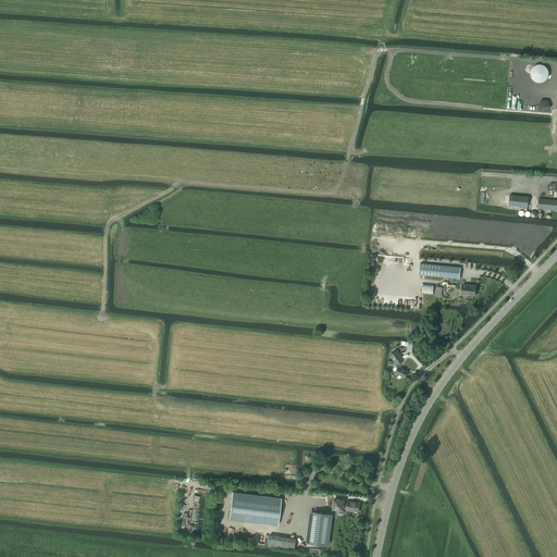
[(548,76),(548,74),(548,71),(546,69),(545,66),(542,65),(540,64),(536,65),(534,66),(532,69),(531,71),(530,74),(531,76),(532,79),(534,81),(536,83),(540,83),(542,83),(545,81),(546,79),(548,76)]
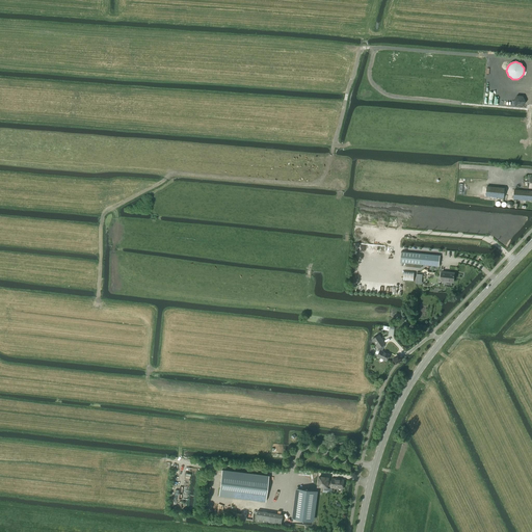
[(504,198),(505,188),(487,186),(486,196),(504,198)]
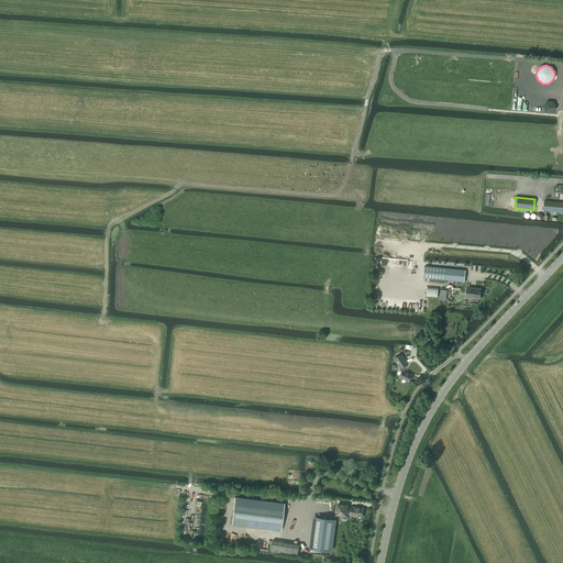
[(562,212),(562,202),(544,201),(543,211),(562,212)]
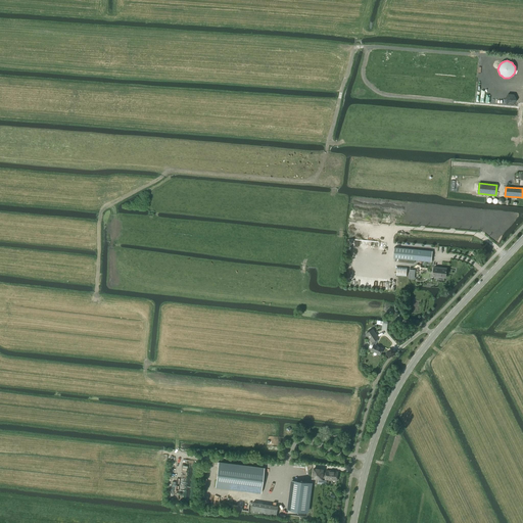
[(395,247),(394,258),(399,259),(399,263),(414,265),(414,260),(420,262),(420,264),(422,264),(422,262),(431,263),(432,251),(395,247)]
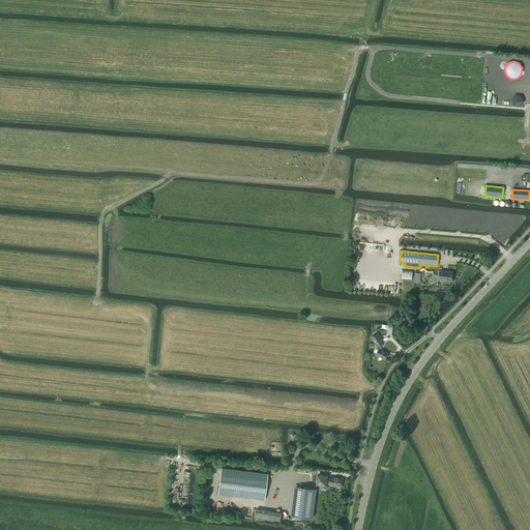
[(412,271),(403,270),(402,280),(403,280),(409,281),(411,281),(412,271)]
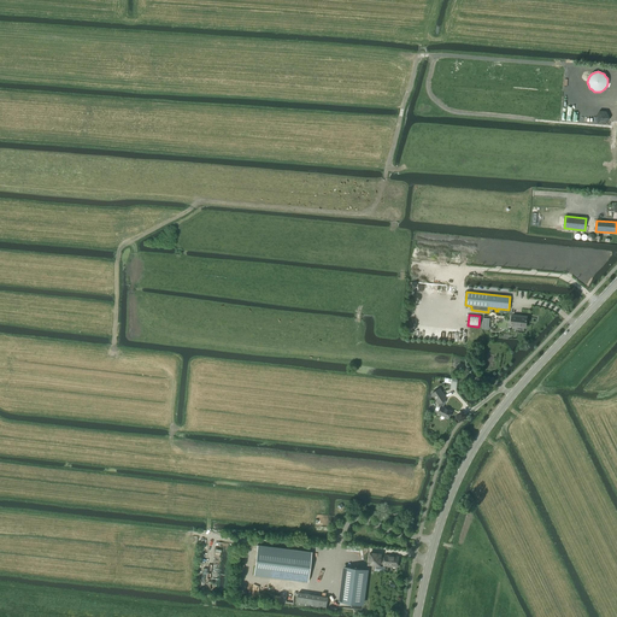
[(526,328),(527,316),(512,315),(511,327),(526,328)]
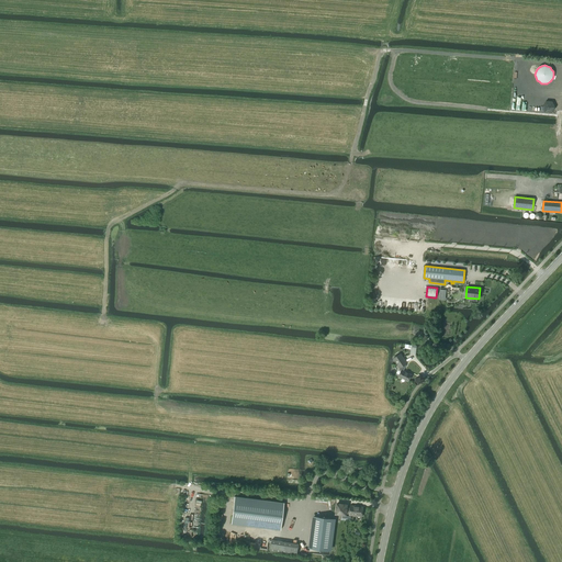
[(408,381),(412,375),(403,371),(406,366),(405,366),(407,363),(401,353),(393,359),(400,369),(396,375),(398,375),(398,377),(408,381)]
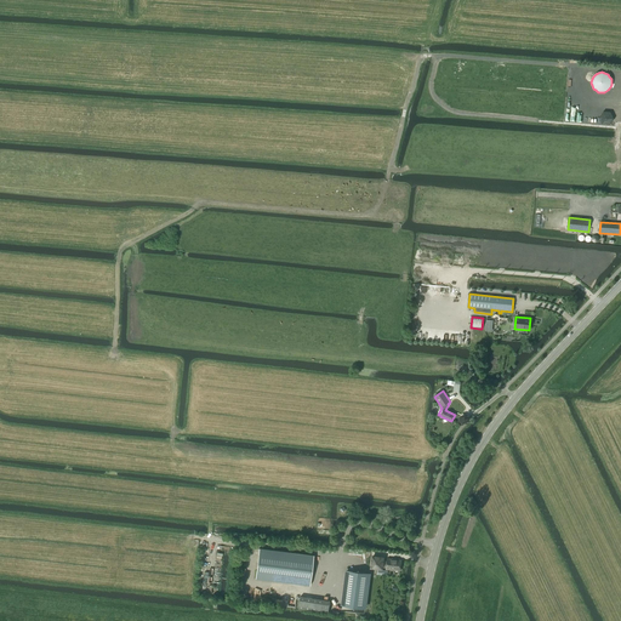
[(258,548),(255,579),(309,586),(313,556),(258,548)]
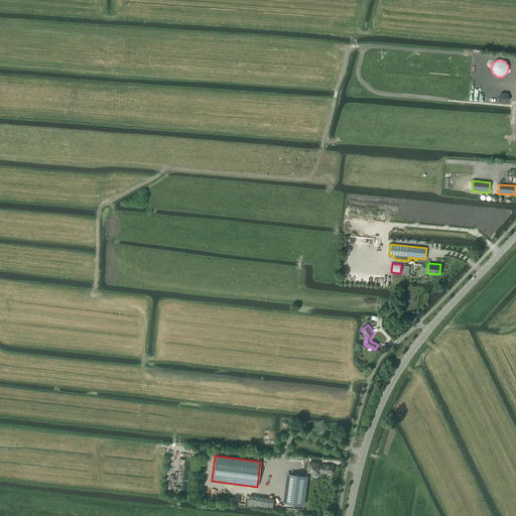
[(317,471),(320,471),(321,467),(318,466),(318,464),(309,463),(308,472),(317,473),(317,471)]
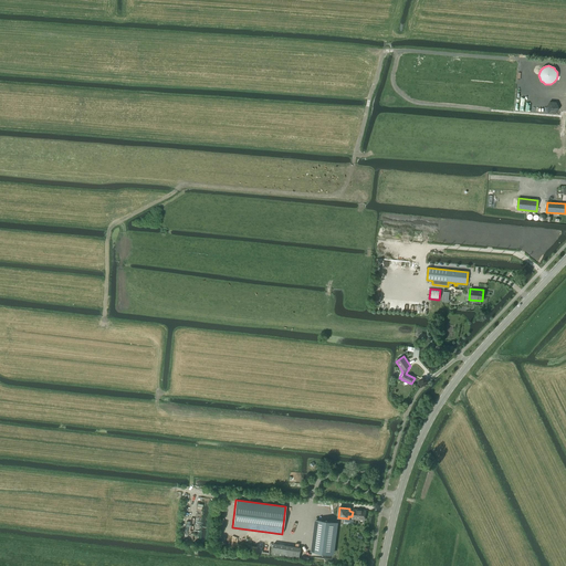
[(365,521),(366,511),(353,510),(353,512),(352,516),(352,520),(365,521)]
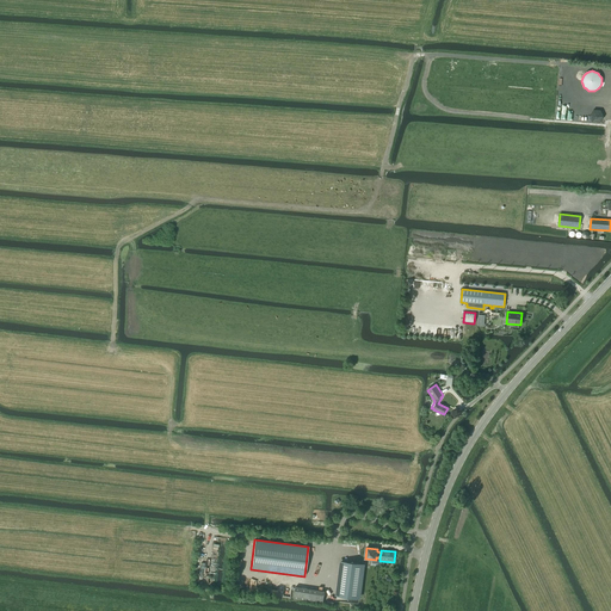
[(341,562),(337,594),(359,598),(363,565),(341,562)]
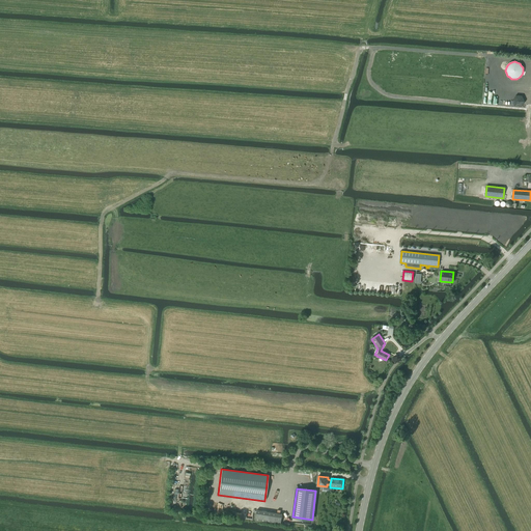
[(281,525),(282,514),(257,510),(255,521),(281,525)]
